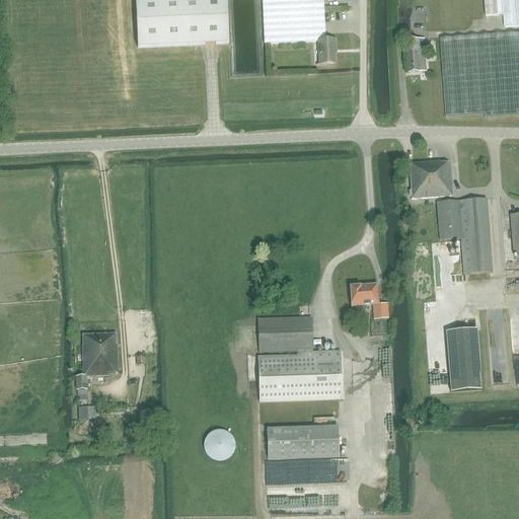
[(135,0),(138,50),(228,45),(226,0),(262,0),(265,45),(318,42),(325,41),(322,0),(327,0),(328,1),(348,0),(135,0)]
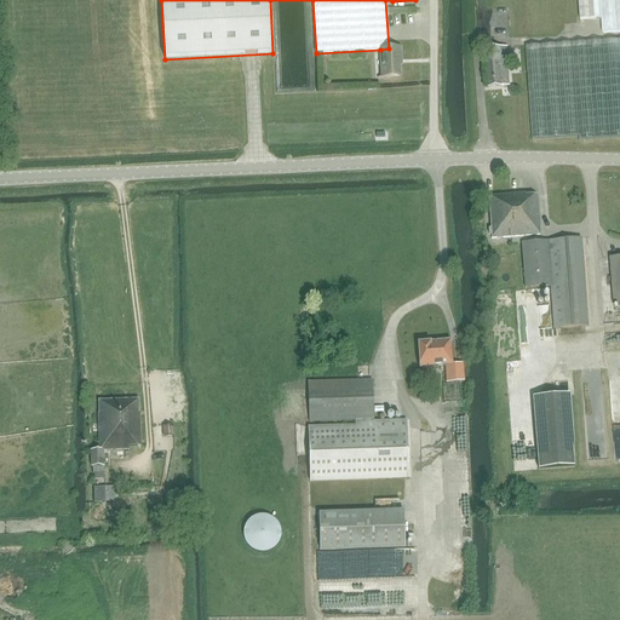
[(619,0),(578,0),(580,19),(602,18),(603,33),(619,30),(619,0)]
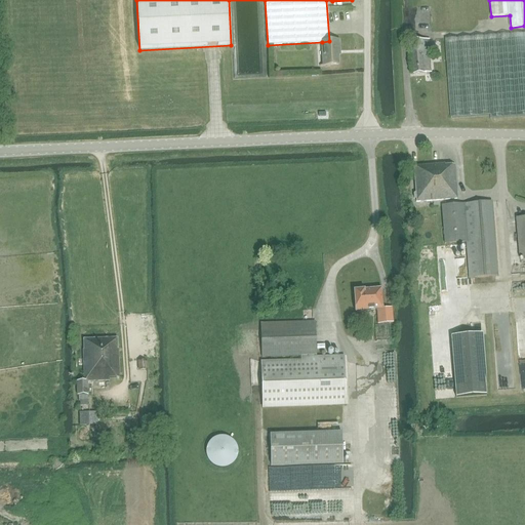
[(524,34),(487,37),(446,40),(451,118),(493,115),(493,119),(524,116),(524,34)]
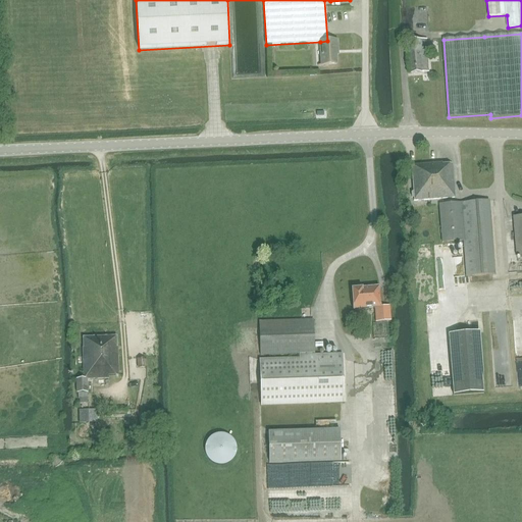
[(412,73),(429,72),(426,40),(409,41),(412,73)]
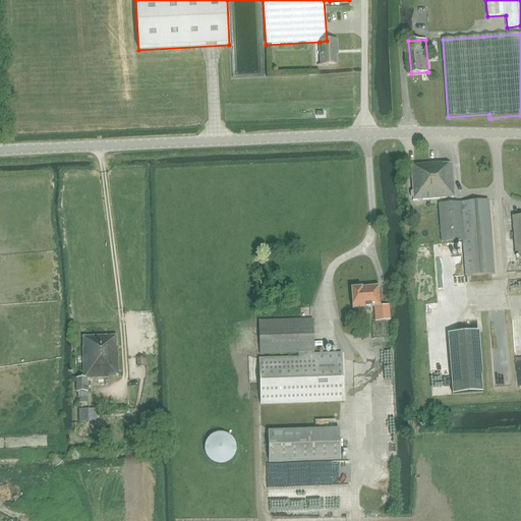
[(327,41),(320,42),(321,65),(328,65),(328,64),(336,64),(336,51),(337,51),(337,41),(327,41)]
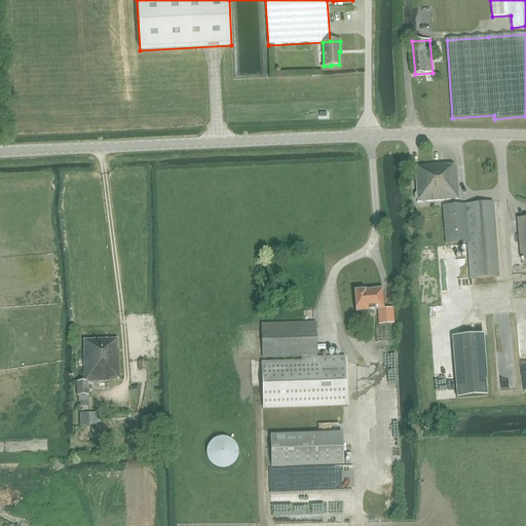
[(414,167),(416,193),(414,195),(414,198),(417,200),(417,202),(443,200),(457,199),(458,199),(455,165),(446,166),(446,165),(414,167)]
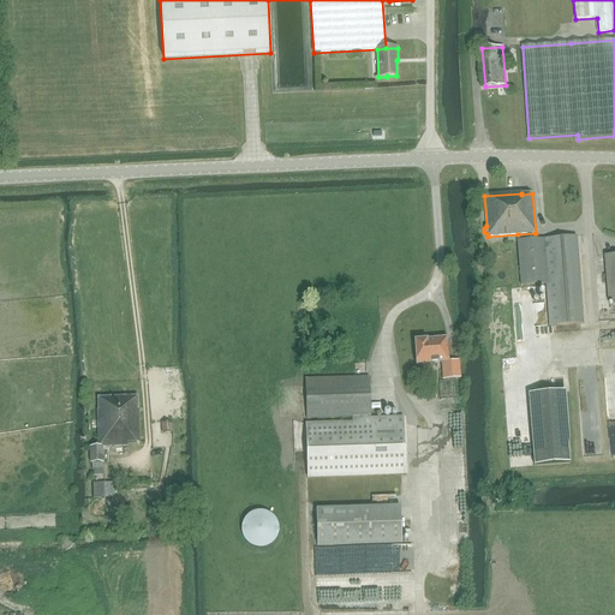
[(577,237),(543,239),(536,240),(518,242),(521,286),(547,284),(549,326),(583,323),(577,237)]
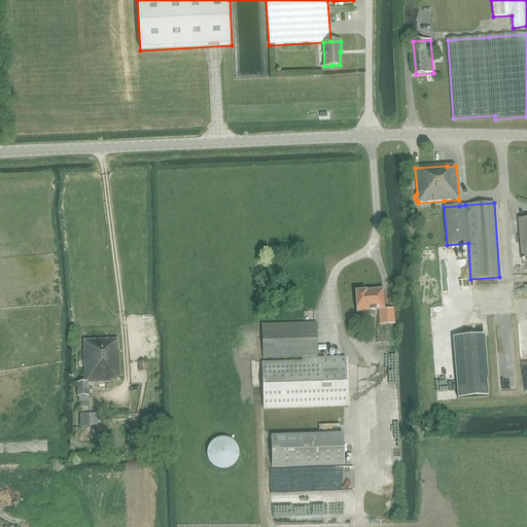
[(393,310),(384,310),(383,289),(355,292),(357,313),(378,311),(379,325),(394,324),(393,310)]
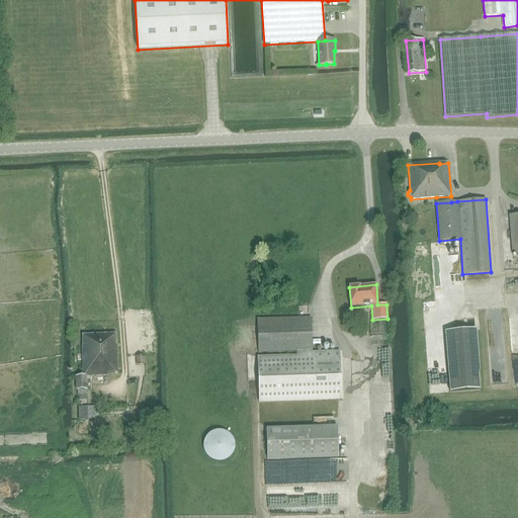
[(311,318),(257,319),(255,320),(258,402),(341,399),(339,351),(312,352),(311,318)]
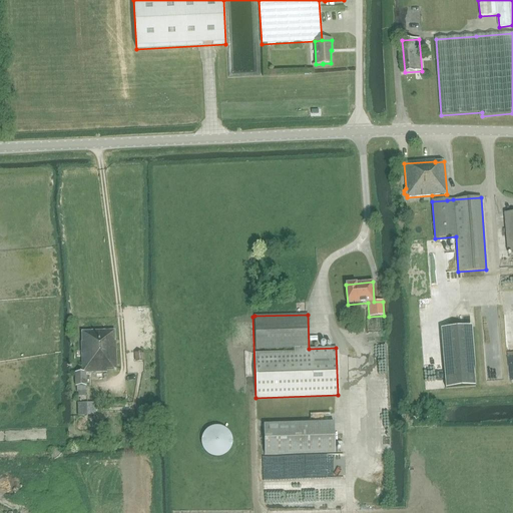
[(471,326),(441,329),(446,389),(476,386),(471,326)]
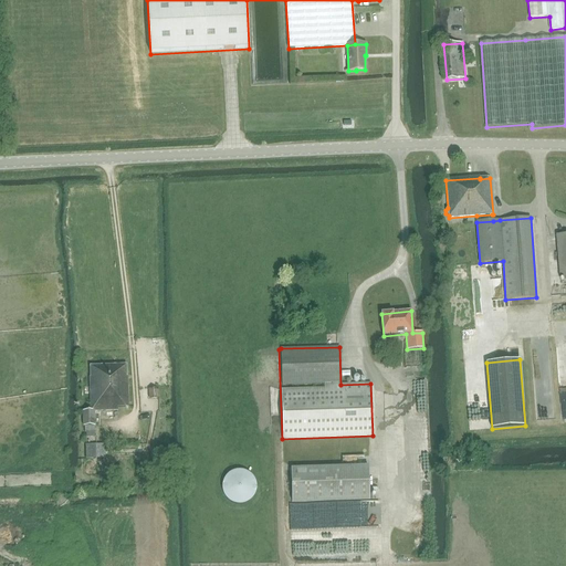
[(84,427),(85,427),(85,432),(95,432),(94,426),(95,426),(94,411),(118,410),(117,408),(128,407),(127,376),(126,376),(126,365),(91,366),(91,377),(90,377),(91,411),(83,411),(84,427)]
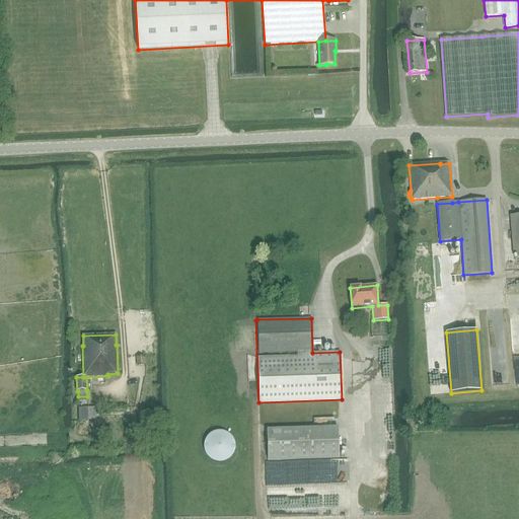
[(79,421),(98,421),(97,408),(79,409),(79,421)]
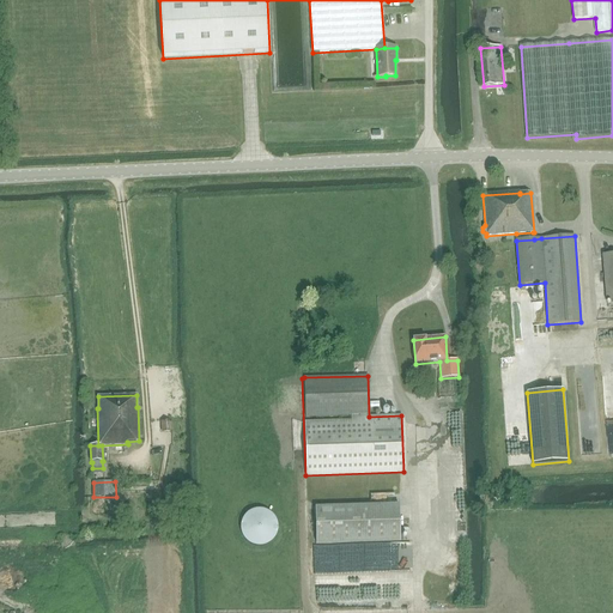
[(400,541),(399,505),(315,508),(316,544),(400,541)]
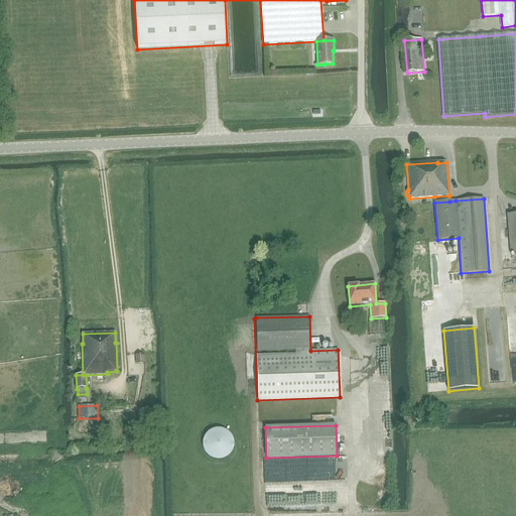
[(236,449),(237,446),(236,443),(235,440),(234,438),(232,435),(229,433),(227,431),(222,430),(219,430),(217,431),(213,432),(211,434),(208,436),(206,440),(205,443),(205,446),(205,449),(206,453),(207,455),(209,458),(211,460),(214,462),(218,463),(221,463),(223,463),(227,462),(231,460),(233,458),(234,456),(235,453),(236,449)]
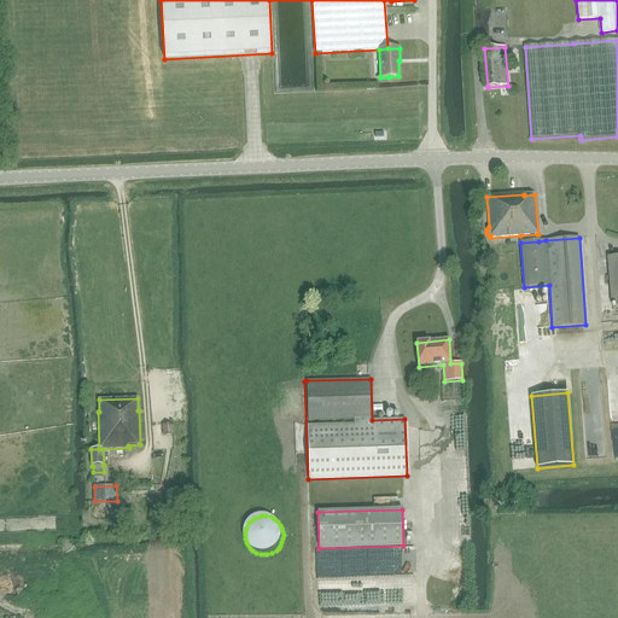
[(413,570),(413,552),(378,552),(379,571),(413,570)]
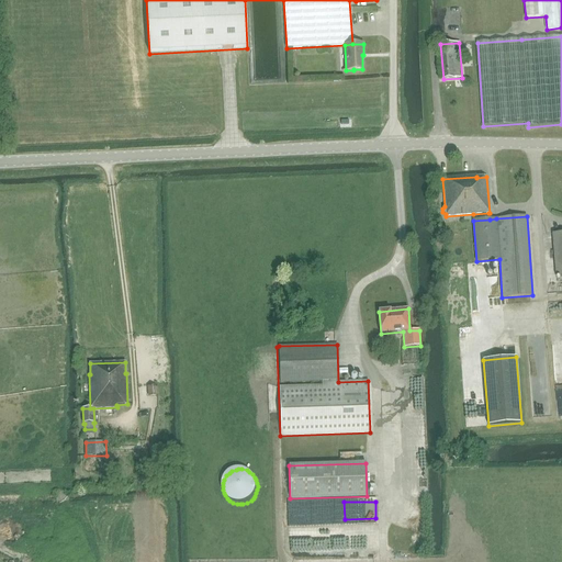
[(290,535),(290,553),(355,552),(353,532),(341,532),(341,503),(288,504),(289,531),(315,530),(315,534),(290,535)]
